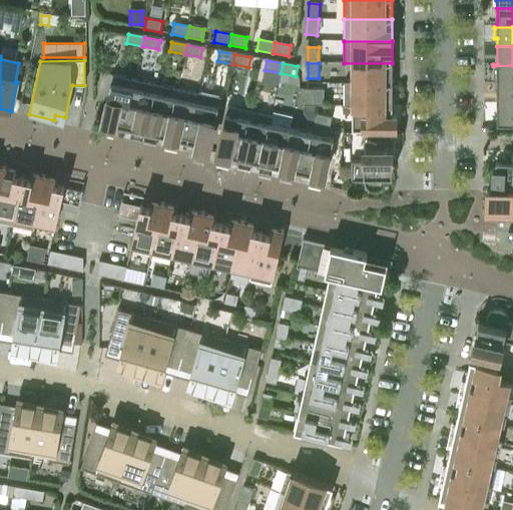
[(392,63),(344,63),(344,64),(352,64),(352,83),(344,83),(344,84),(392,84),(392,63)]
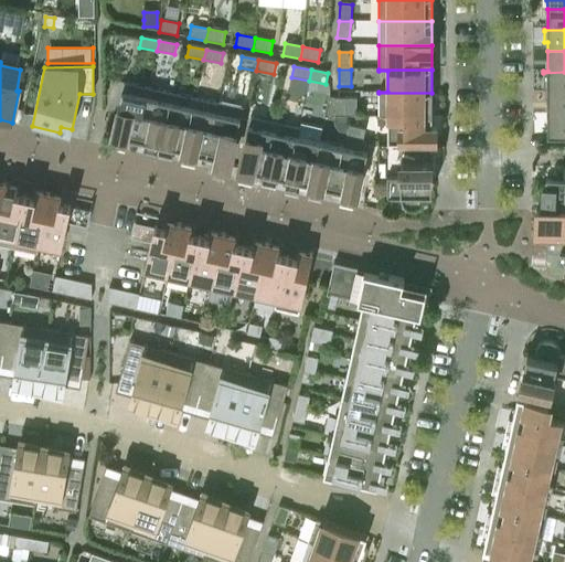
[(564,93),(564,72),(543,73),(544,73),(544,85),(547,85),(547,94),(564,93)]
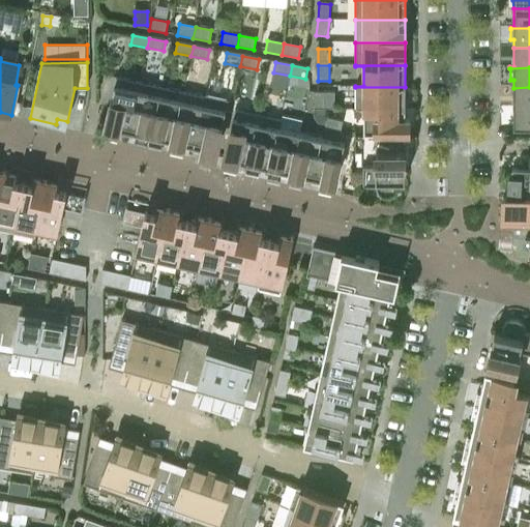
[(105,126),(128,132),(139,83),(116,78),(105,126)]
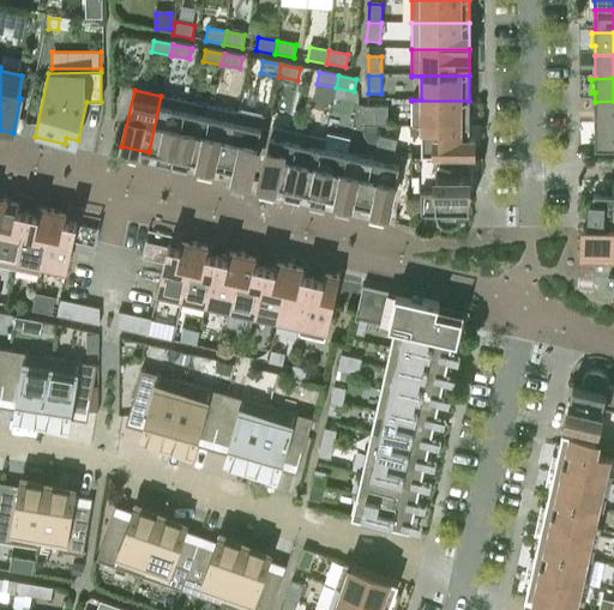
[(174,158),(186,102),(161,96),(149,152),(174,158)]
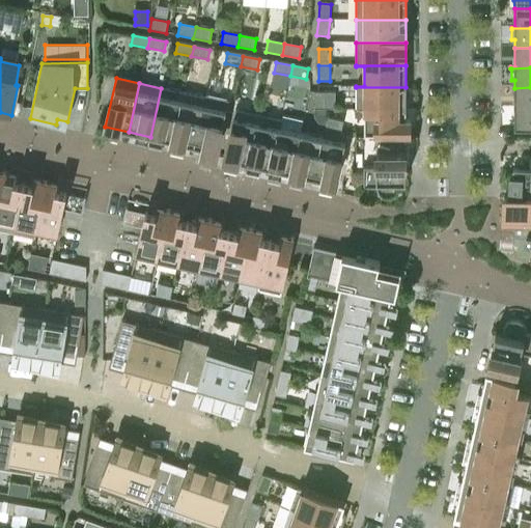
[(406,87),(356,87),(356,110),(406,110),(406,87)]
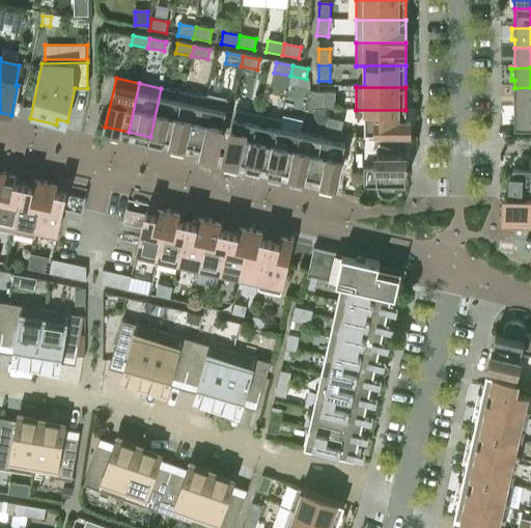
[(530,87),(514,88),(514,108),(530,108),(530,87)]
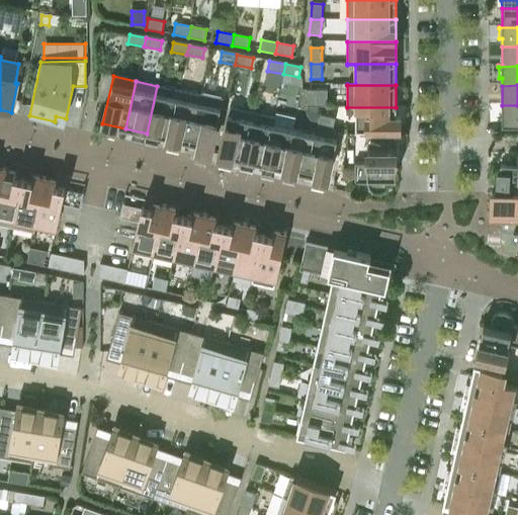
[(168,139),(178,91),(157,86),(147,134),(168,139)]
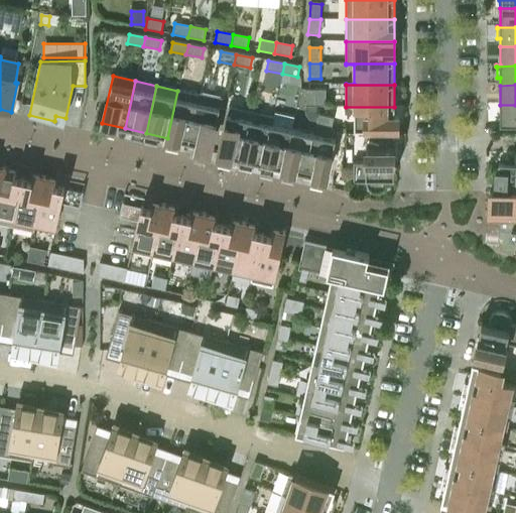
[(188,143),(199,96),(177,91),(167,138),(188,143)]
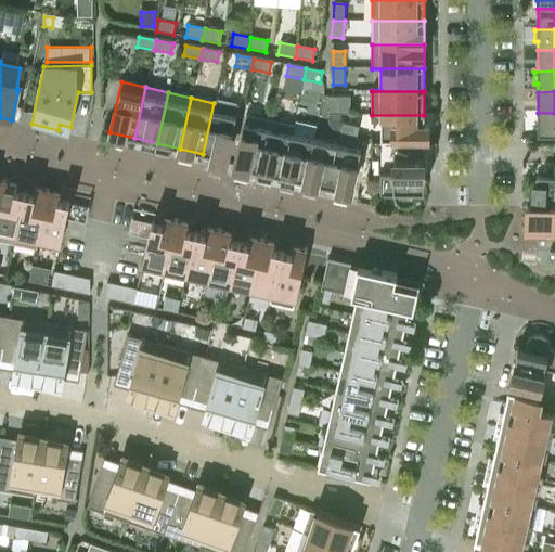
[(338,115),(338,98),(328,98),(328,115),(338,115)]
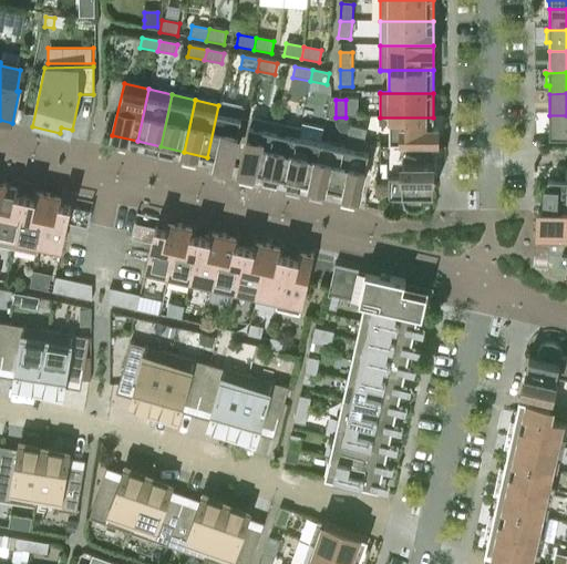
[(346,100),(346,118),(358,118),(358,100),(346,100)]
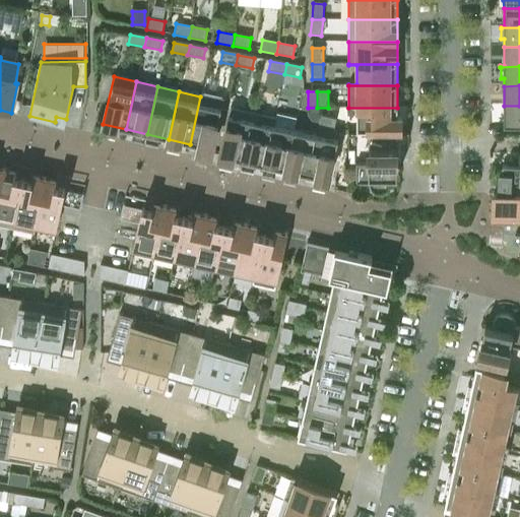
[(200,97),(190,144),(198,145),(197,150),(211,154),(221,110),(200,105),(202,97),(200,97)]
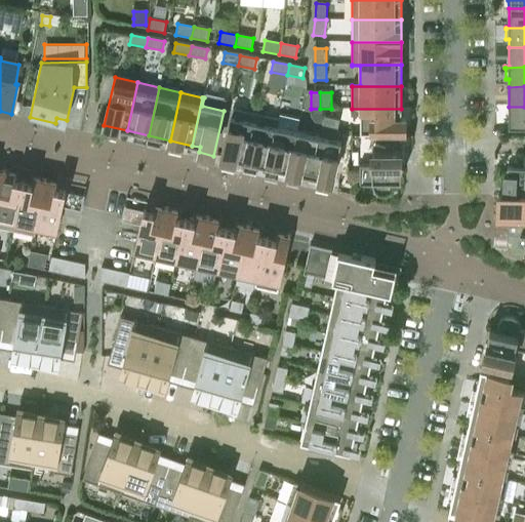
[(524,107),(509,107),(509,128),(524,127),(524,107)]
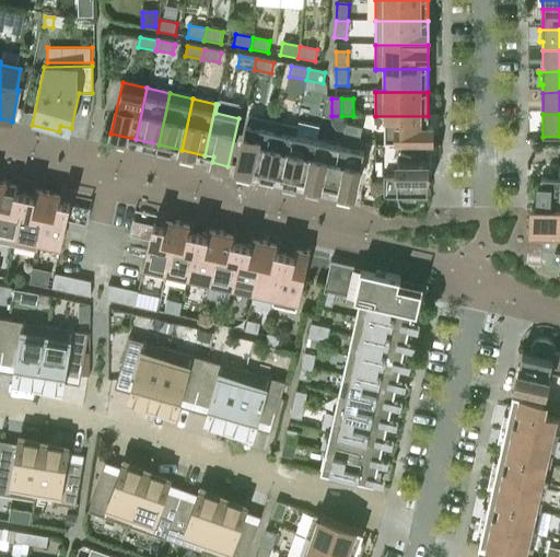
[(428,126),(428,116),(375,116),(375,117),(384,117),(384,141),(432,141),(432,126),(428,126)]
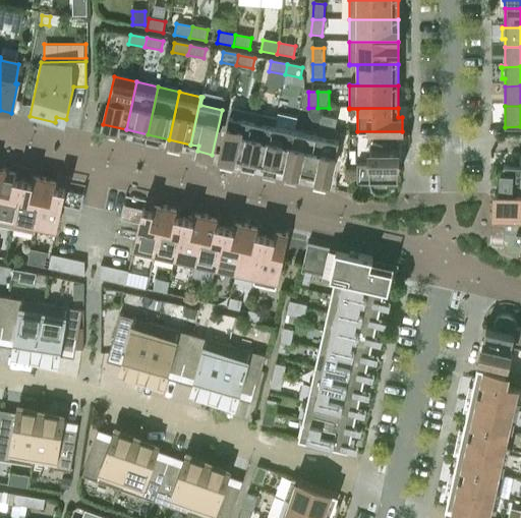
[(242,162),(253,114),(231,109),(220,156),(242,162)]
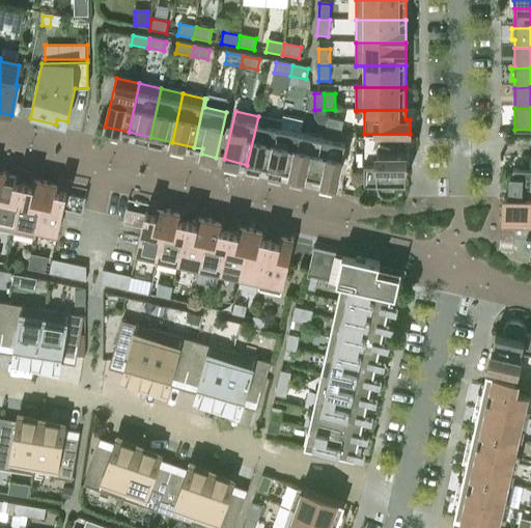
[(258,116),(247,165),(269,169),(280,120),(258,116)]
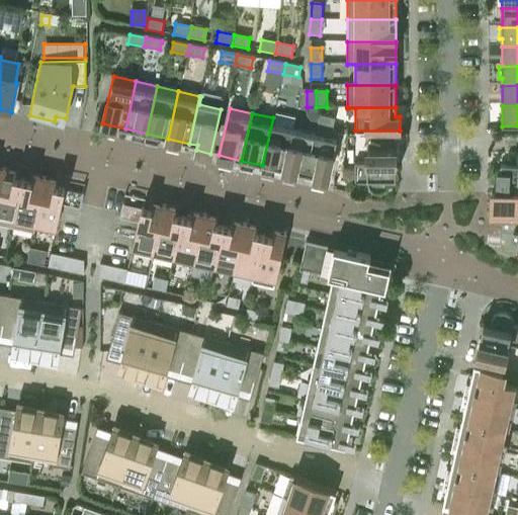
[(314,136),(306,175),(328,180),(337,141),(330,139),(335,119),(320,116),(316,136),(314,136)]
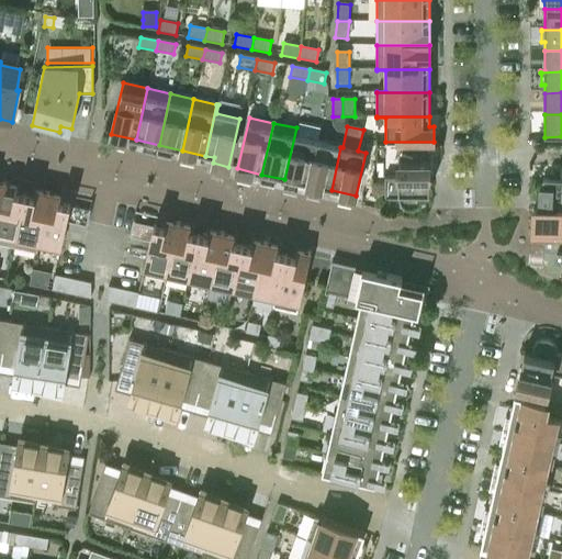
[(284,179),(308,185),(317,142),(296,137),(298,129),(296,127),(284,179)]
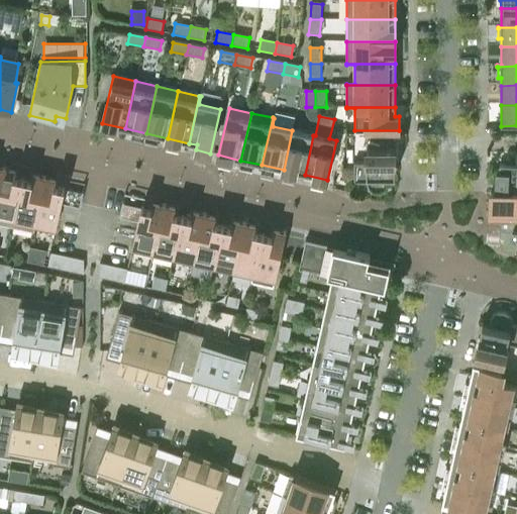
[(305,175),(313,135),(292,130),(284,170),(305,175)]
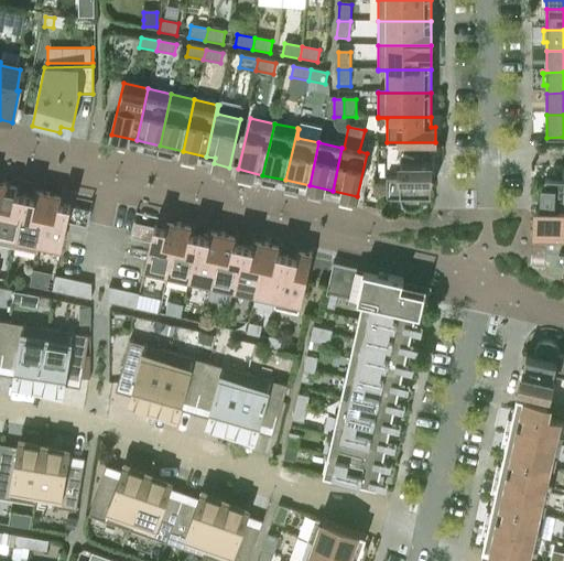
[(386,200),(400,200),(400,202),(401,204),(401,205),(402,207),(404,208),(405,209),(408,211),(409,212),(411,212),(413,212),(415,211),(416,211),(419,209),(420,208),(421,206),(422,205),(423,203),(423,202),(423,200),(423,192),(431,192),(431,161),(430,161),(429,147),(400,147),(400,179),(386,179),(386,200)]
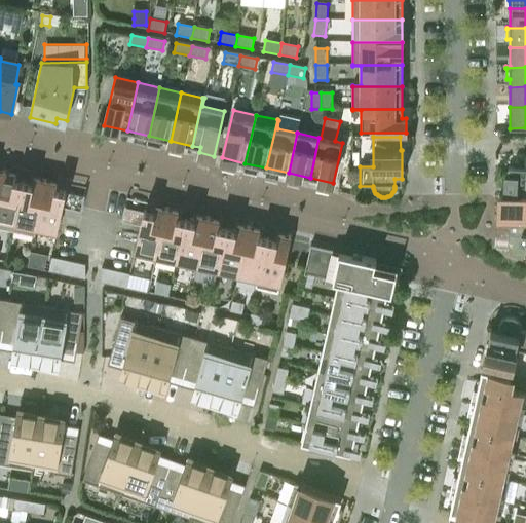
[(0,229),(12,232),(23,184),(13,182),(15,174),(4,172),(0,191),(0,229)]
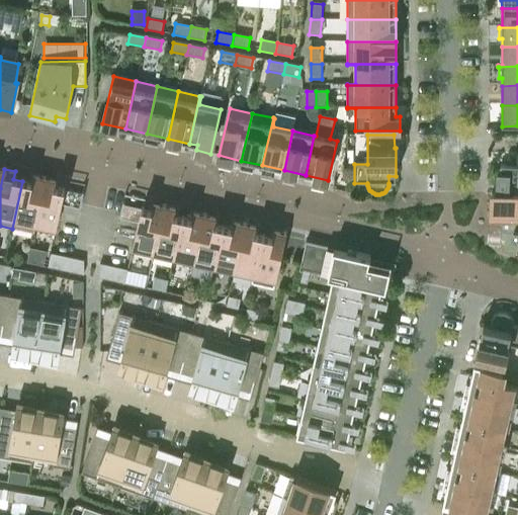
[(517,186),(517,176),(517,171),(500,171),(499,198),(492,197),(491,217),(498,218),(497,221),(511,222),(511,218),(517,218),(517,186)]
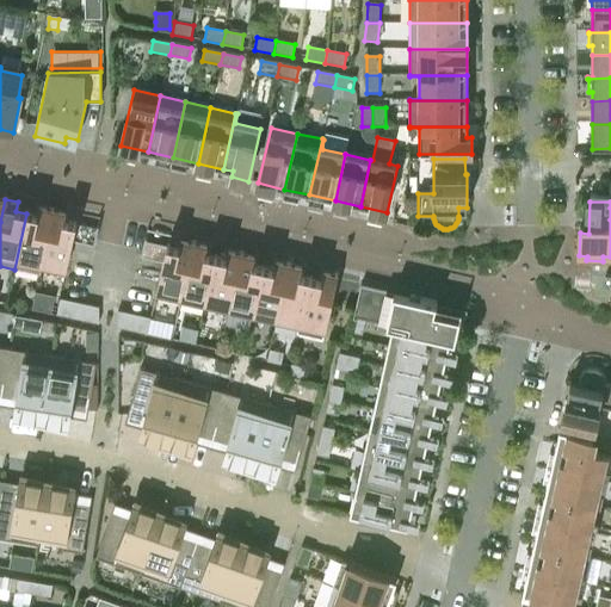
[(38,274),(53,209),(39,206),(37,216),(26,214),(14,270),(38,274)]
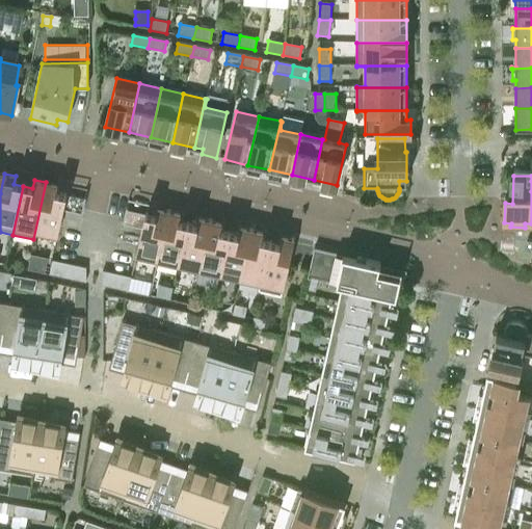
[(84,199),(64,194),(55,192),(57,185),(46,182),(33,239),(35,239),(36,232),(57,236),(63,210),(82,213),(86,197),(84,197),(84,199)]
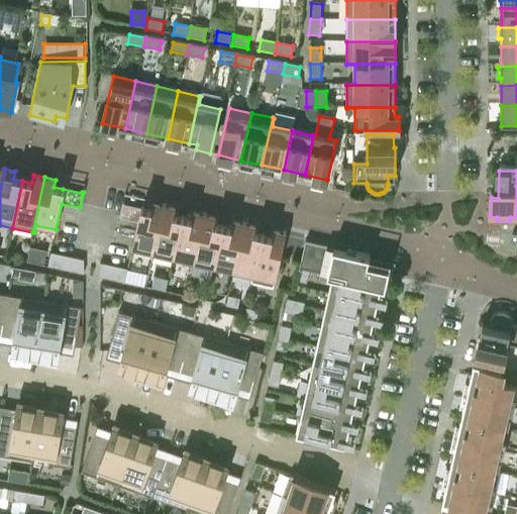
[(132,247),(133,248),(153,252),(164,205),(153,203),(151,210),(124,204),(124,203),(122,203),(119,218),(137,222),(132,247)]
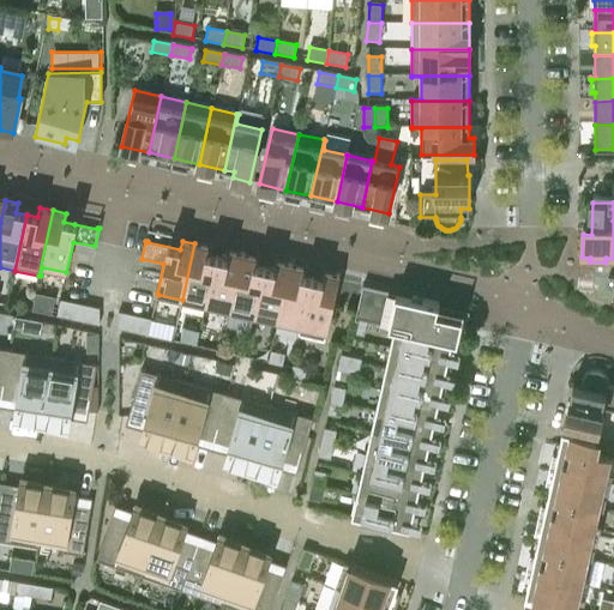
[(208,247),(194,243),(182,300),(206,306),(217,258),(206,255),(208,247)]
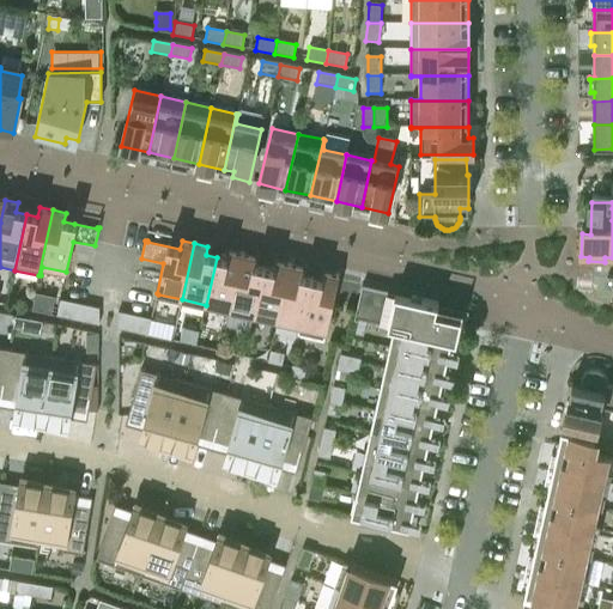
[(230,310),(242,254),(229,251),(228,260),(217,257),(206,305),(230,310)]
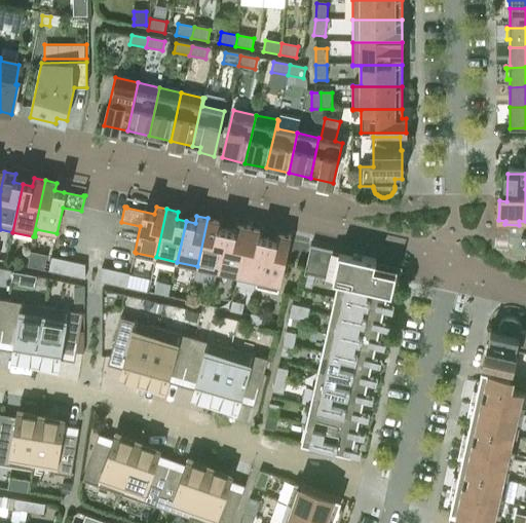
[(218,271),(226,230),(217,228),(219,221),(208,218),(197,266),(218,271)]
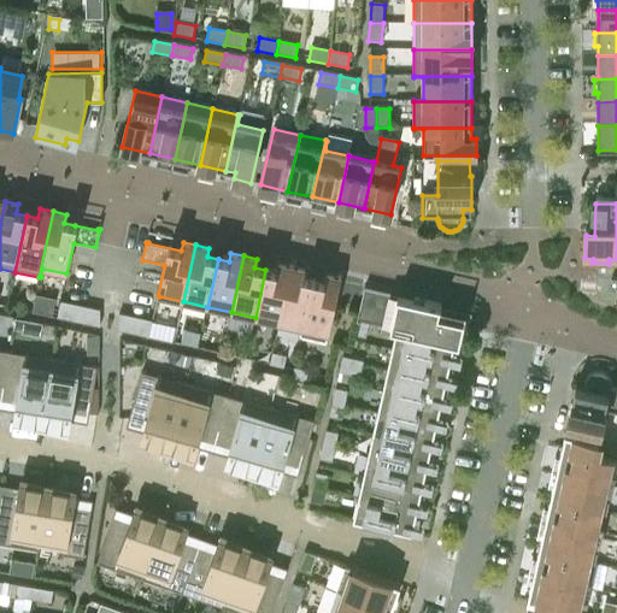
[(278,323),(292,266),(278,264),(276,272),(265,270),(256,318),(278,323)]
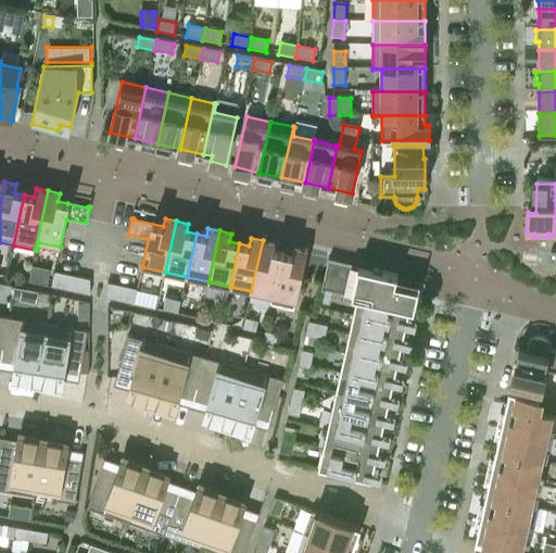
[(272,304),(282,253),(273,251),(275,243),(263,240),(251,291),(272,296),(269,304),(272,304)]
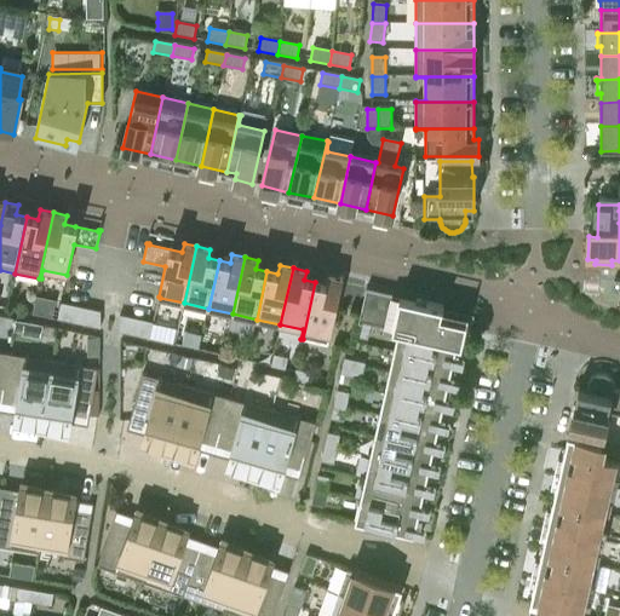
[(315,282),(303,339),(328,345),(343,280),(328,276),(326,285),(315,282)]
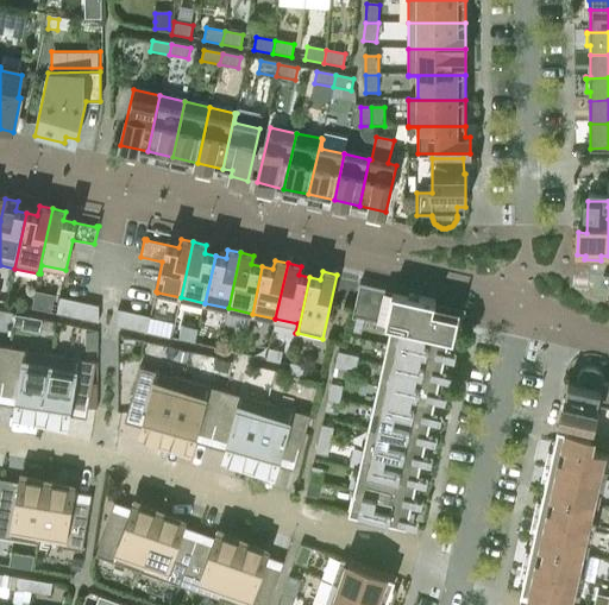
[(364,320),(385,325),(390,326),(391,325),(449,338),(449,339),(453,340),(459,316),(433,310),(434,303),(435,303),(435,302),(393,292),(393,291),(360,283),(352,316),(364,320)]
